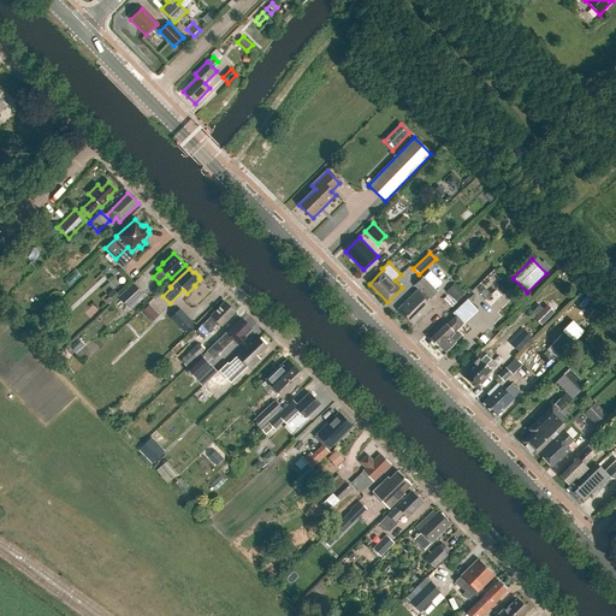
[(430,272),(422,279),(421,278),(414,285),(418,290),(398,309),(413,324),(424,313),(426,315),(433,308),(427,302),(437,292),(434,290),(442,284),(430,272)]
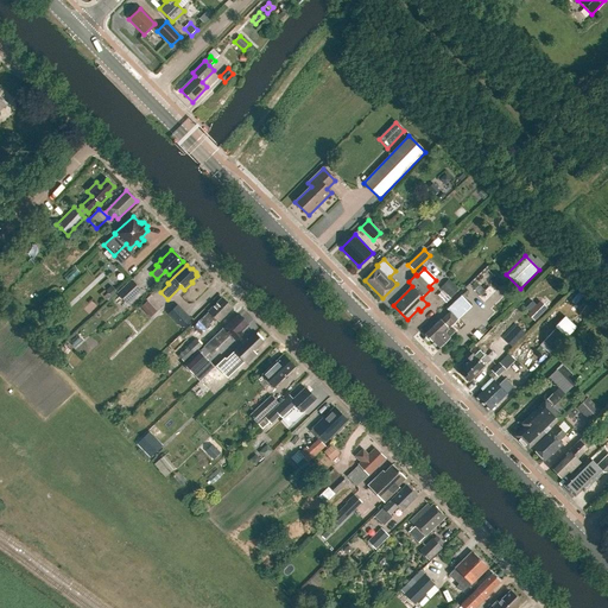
[(127,304),(141,291),(132,280),(116,293),(127,304)]
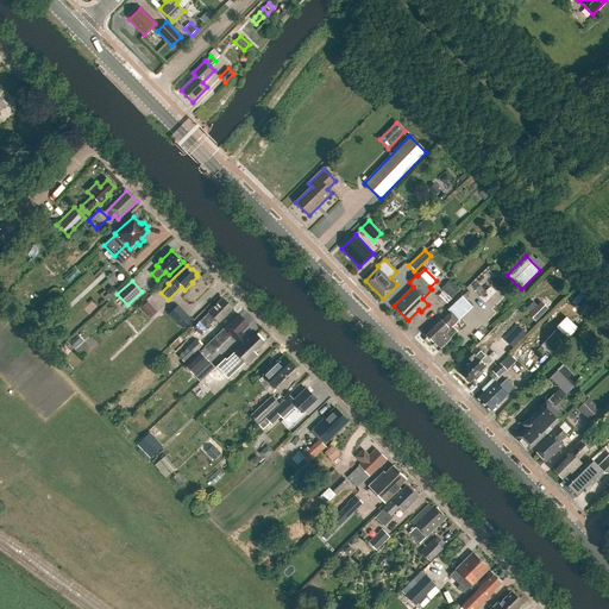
[(460,292),(451,282),(443,290),(452,300),(460,292)]
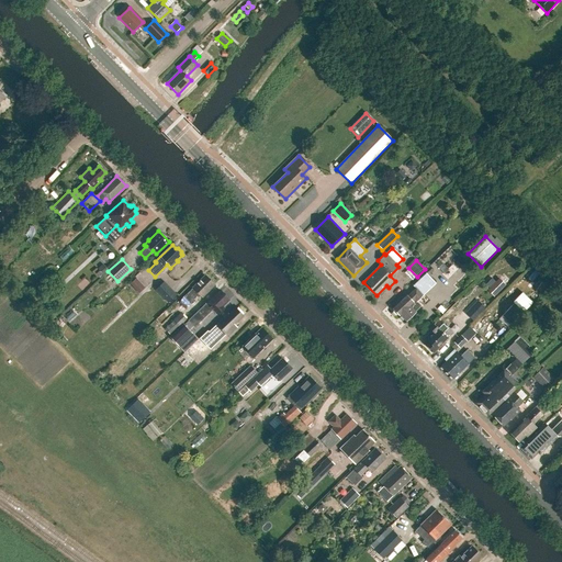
[(404,273),(413,281),(417,277),(409,269),(404,273)]
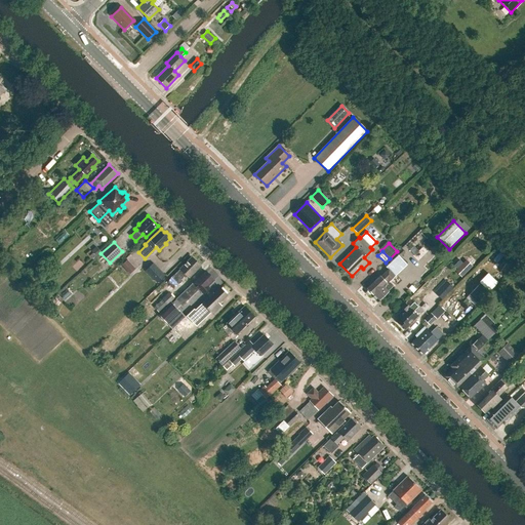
[(380,277),(380,276),(367,288),(367,289),(367,291),(370,294),(371,294),(372,294),(373,294),(378,299),(393,286),(390,282),(407,266),(398,255),(386,268),(388,270),(380,277)]
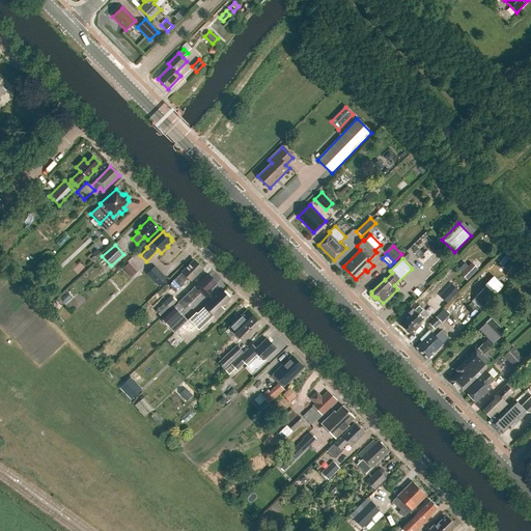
[(190,281),(202,270),(201,269),(201,267),(199,264),(197,264),(193,260),(170,283),(177,290),(189,279),(190,281)]
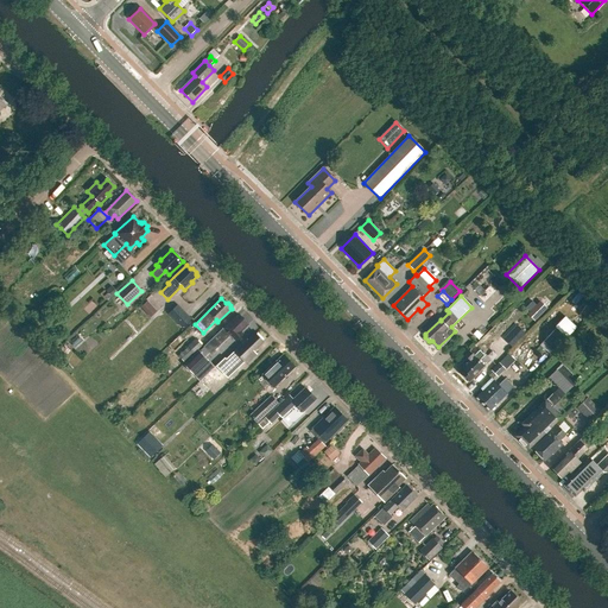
[(150,299),(144,305),(153,315),(159,310),(150,299)]
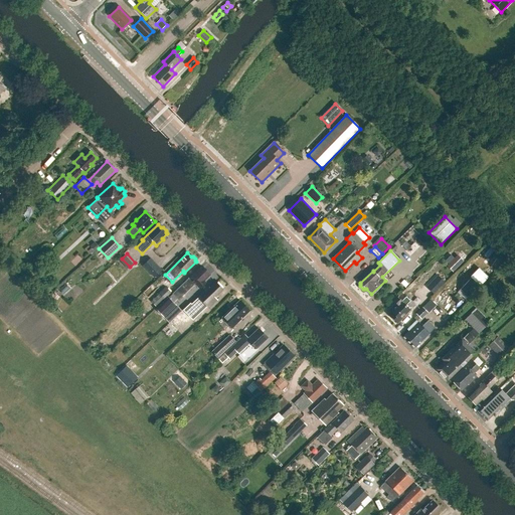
[(154,279),(162,271),(151,259),(143,266),(154,279)]
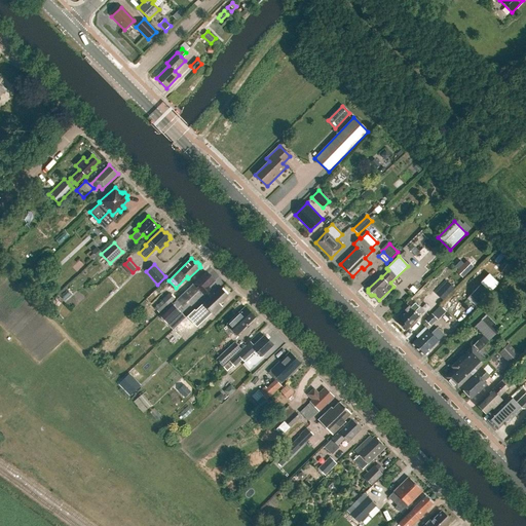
[(211,288),(209,287),(214,282),(213,280),(214,279),(210,275),(211,274),(207,270),(177,300),(182,306),(198,291),(203,296),(211,288)]
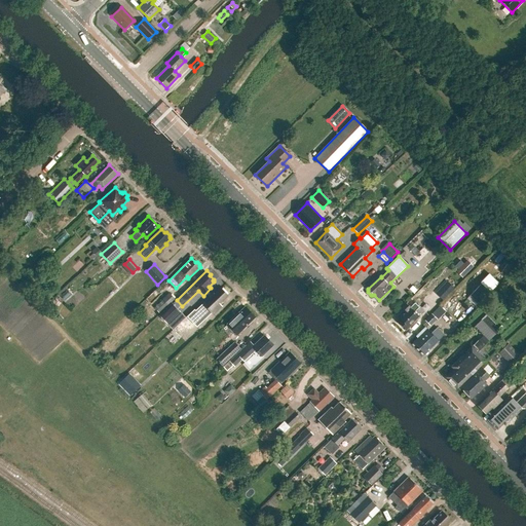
[(454,288),(447,282),(436,293),(443,300),(454,288)]
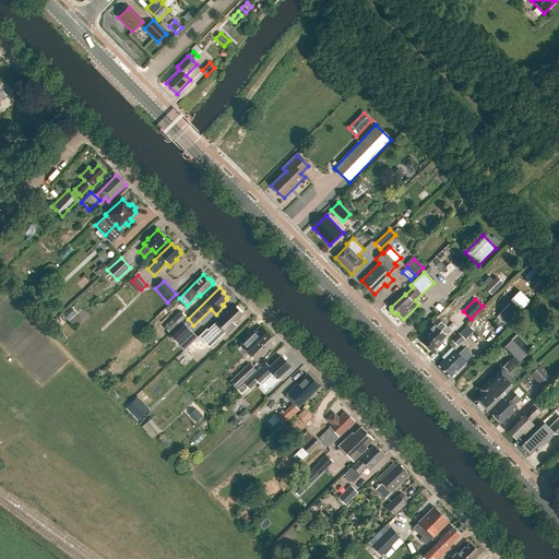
[(521,310),(511,301),(497,317),(507,325),(521,310)]
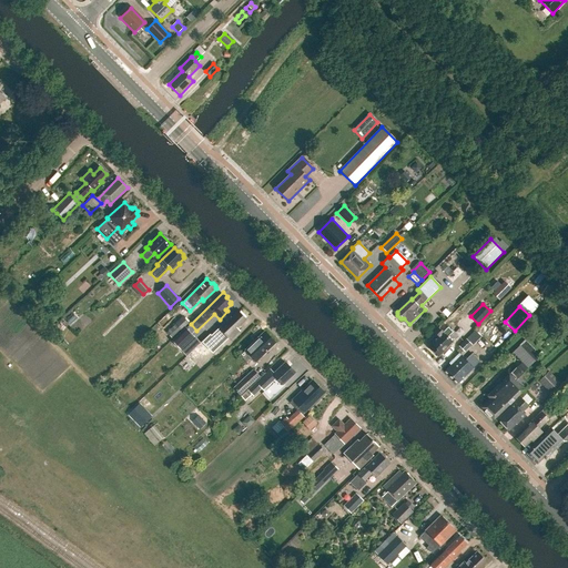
[(240,332),(236,328),(245,320),(244,318),(245,317),(240,312),(239,313),(237,312),(231,317),(230,316),(211,335),(210,334),(202,342),(203,343),(190,356),(195,362),(209,350),(210,351),(225,335),(231,341),(240,332)]
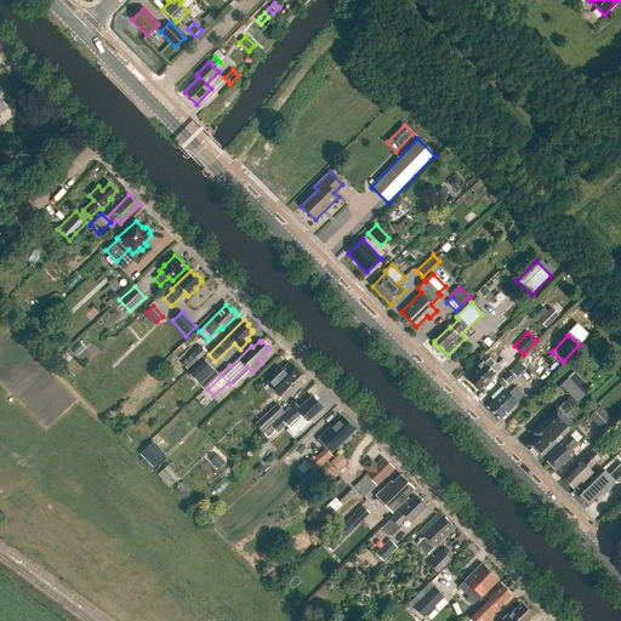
[(188,370),(198,362),(192,355),(182,364),(188,370)]
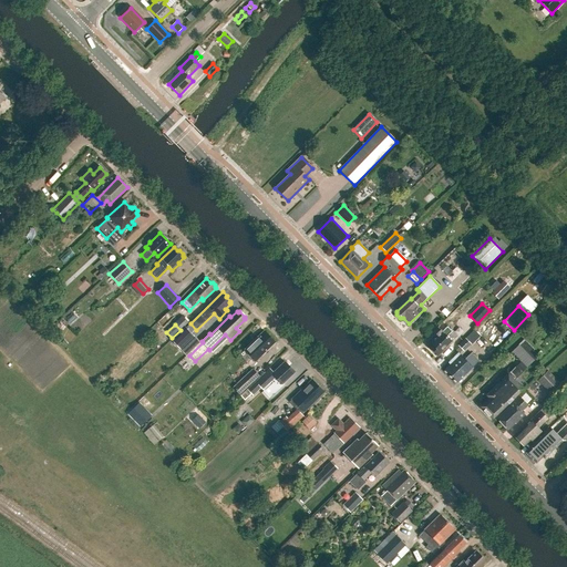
[(181,350),(195,337),(186,327),(172,341),(181,350)]
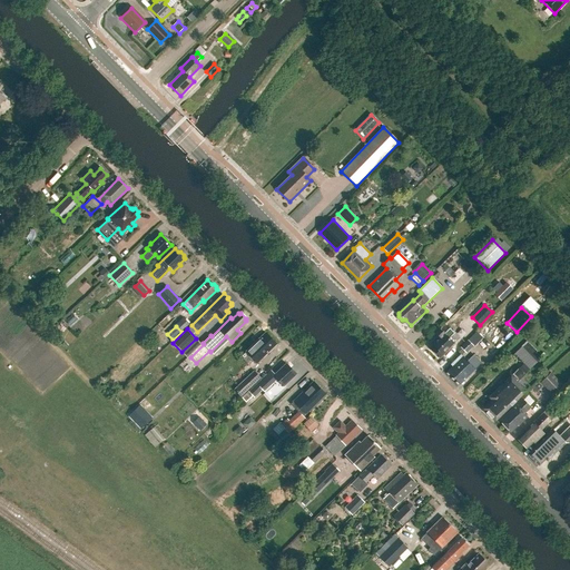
[(440,359),(454,343),(454,344),(460,337),(453,331),(452,332),(450,328),(444,333),(443,332),(439,336),(431,344),(433,346),(430,349),(440,359)]
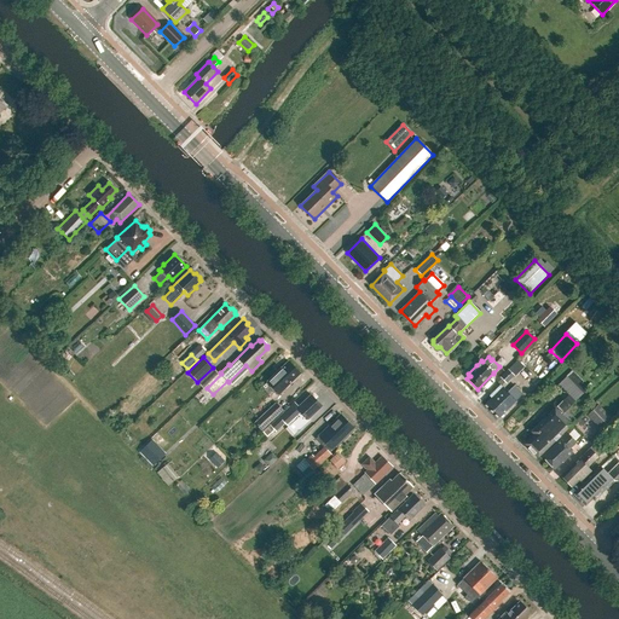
[(520,371),(525,368),(518,360),(508,370),(499,377),(502,379),(505,383),(507,385),(514,376),(516,380),(522,374),(520,371)]
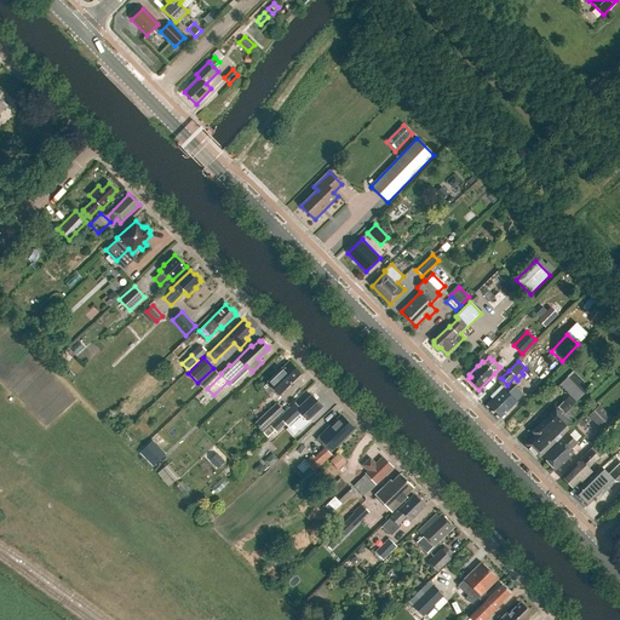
[(300,374),(288,362),(260,388),(269,396),(275,391),(279,395),(300,374)]
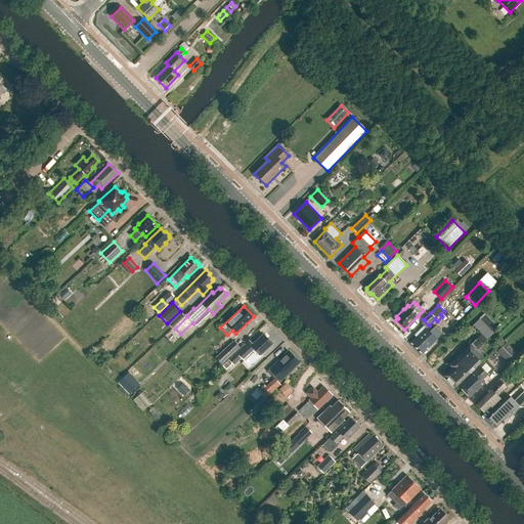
[(479,319),(475,324),(472,326),(475,329),(481,336),(485,341),(493,334),(479,319)]
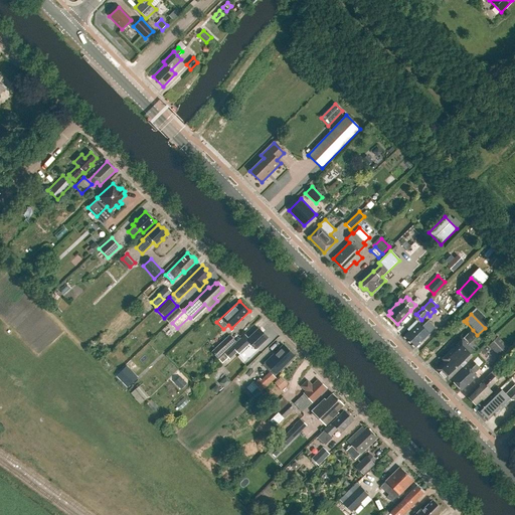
[(408,331),(404,336),(415,347),(428,334),(435,328),(427,321),(422,327),(417,322),(416,321),(407,330),(408,331)]
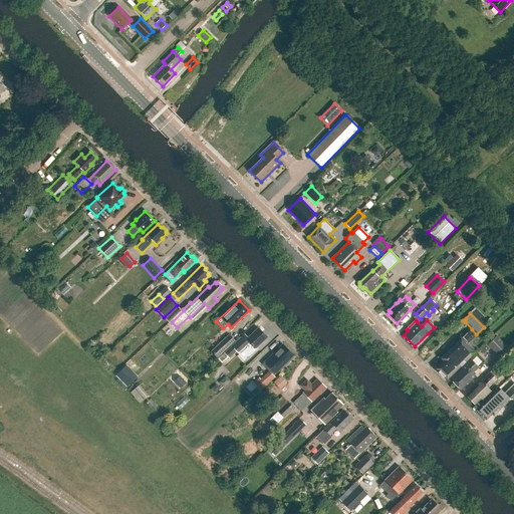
[(255,348),(267,337),(258,328),(247,337),(244,334),(224,353),(224,352),(218,358),(222,363),(228,357),(229,358),(236,351),(245,360),(257,349),(255,348)]
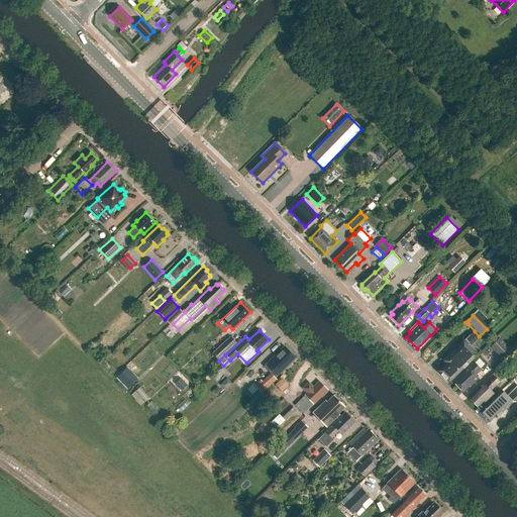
[(475,340),(479,336),(475,331),(470,334),(475,340)]
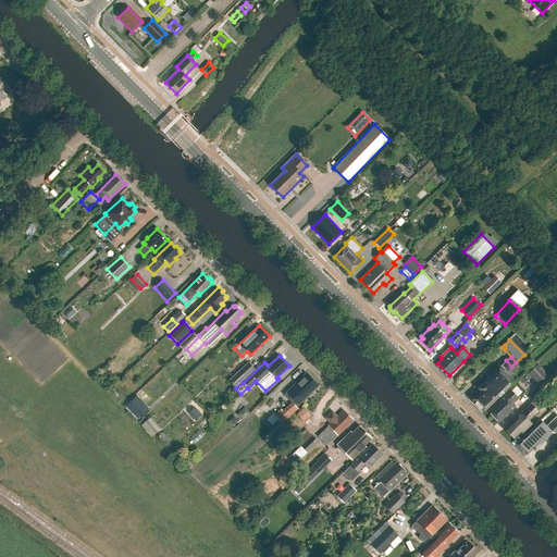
[(511,367),(506,360),(478,388),(480,392),(471,399),(483,412),(505,392),(514,383),(505,373),(512,367),(511,367)]
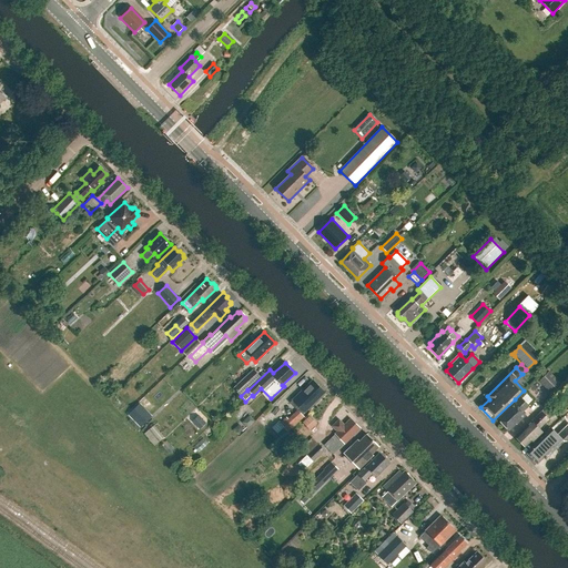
[(259,376),(253,369),(232,388),(239,394),(259,376)]
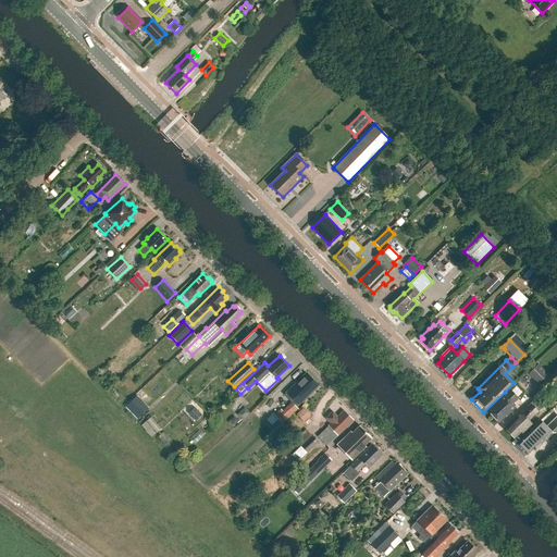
[(551,376),(539,364),(528,374),(541,386),(551,376)]
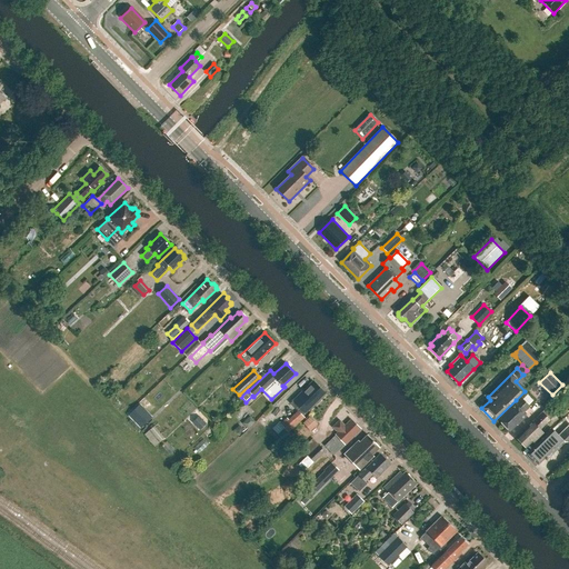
[(301,416),(325,393),(312,381),(290,403),(297,411),(287,420),(286,418),(279,425),(283,429),(288,433),(303,418),(301,416)]
